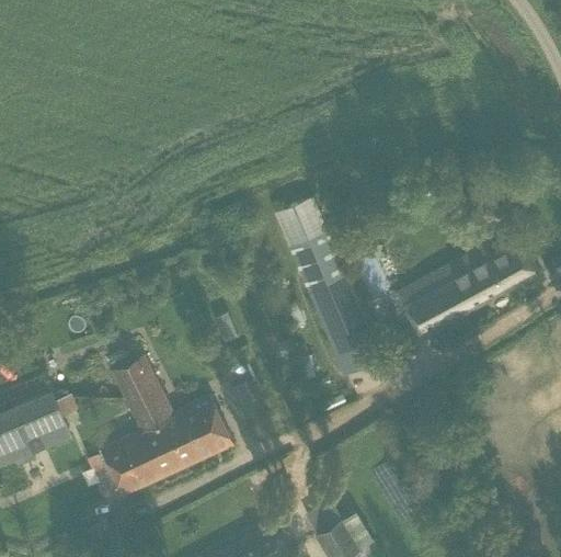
[(312,199),(276,215),(344,376),(380,361),(312,199)]
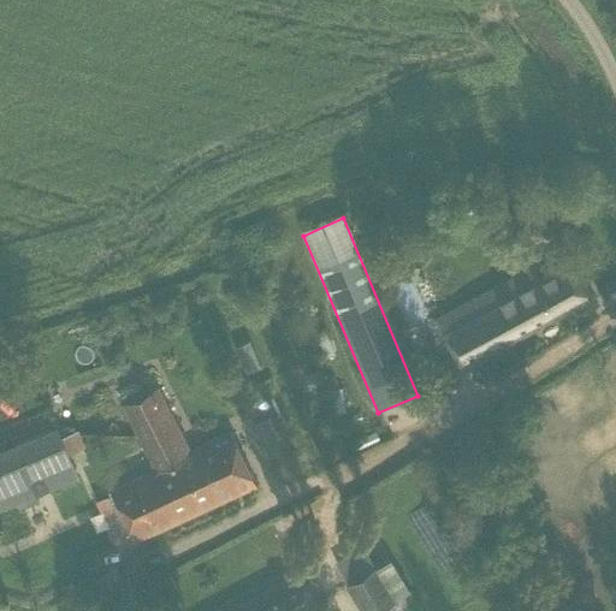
[(540,282),(534,270),(437,322),(463,371),(590,302),(569,266),(540,282)]
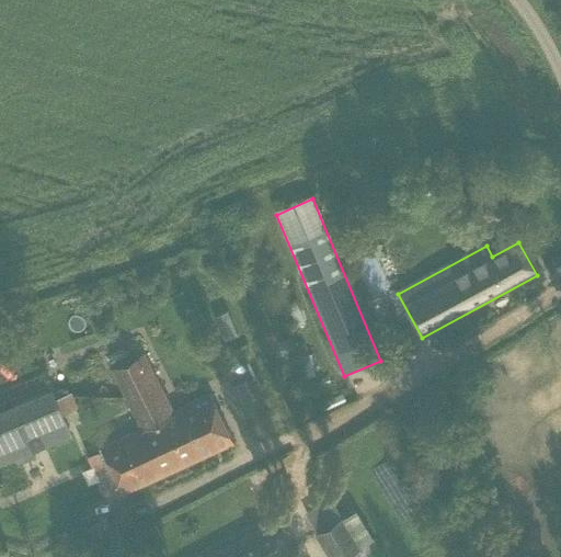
[(296,305),(288,308),(297,328),(305,325),(296,305)]
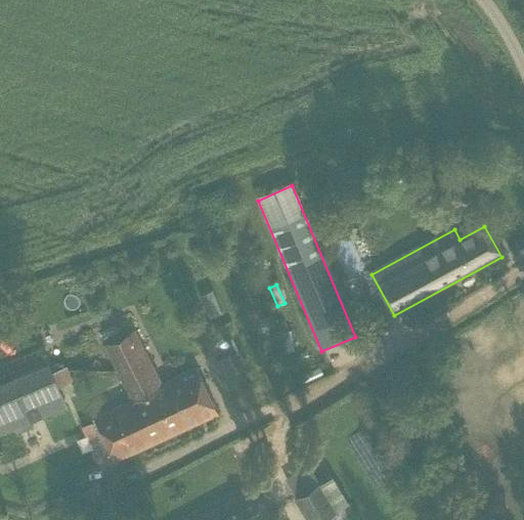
[(133,332),(101,348),(131,401),(148,393),(160,416),(178,407),(188,430),(217,416),(197,371),(162,387),(133,332)]
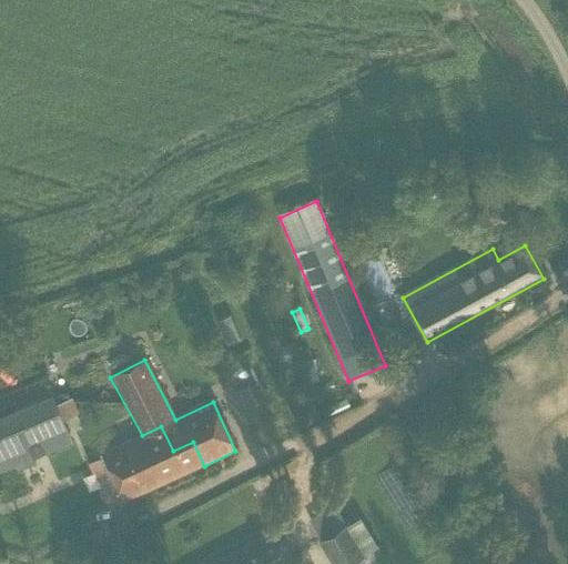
[(314,361),(305,362),(310,385),(318,383),(314,361)]
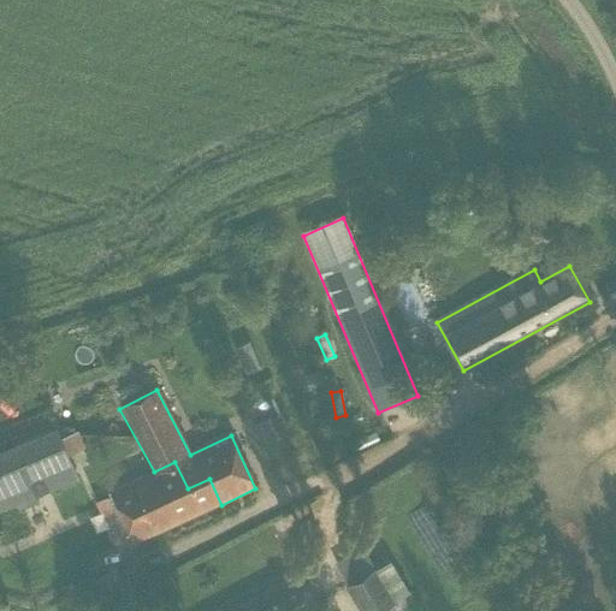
[(55,429),(15,446),(36,499),(77,481),(55,429)]
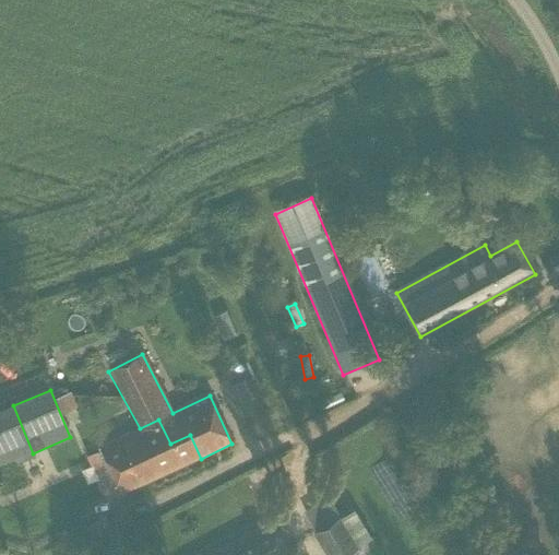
[(13,405),(0,410),(0,465),(33,453),(13,405)]
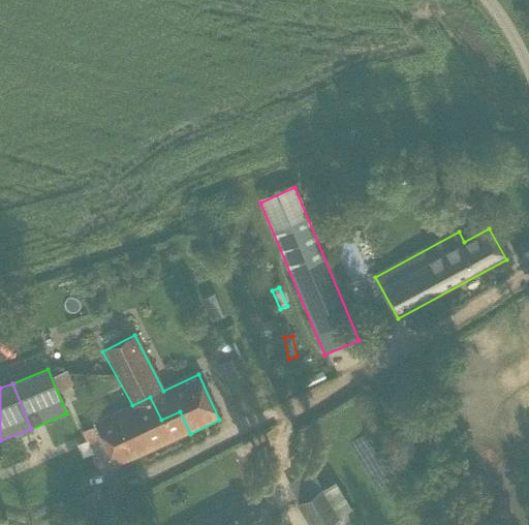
[(96,426),(82,433),(98,468),(113,462),(115,468),(190,434),(180,411),(161,420),(150,397),(132,405),(94,423),(96,426)]
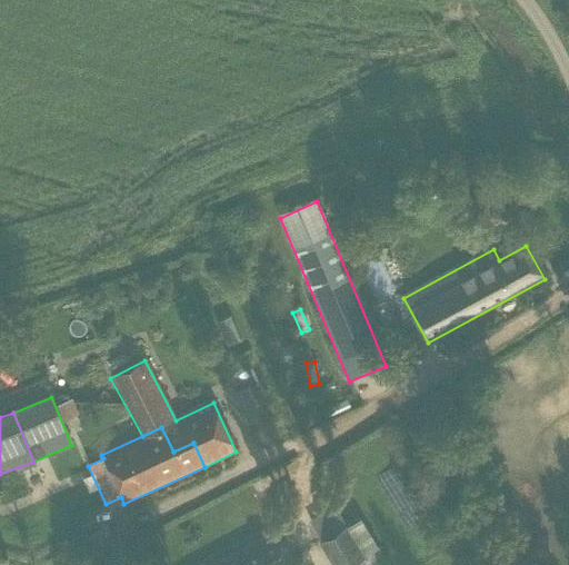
[(259,433),(265,445),(278,439),(272,427),(259,433)]
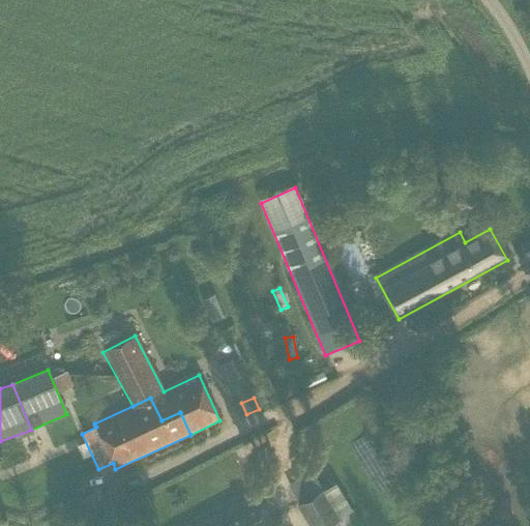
[(299,506),(311,525),(329,525),(340,520),(323,492),(299,506)]
